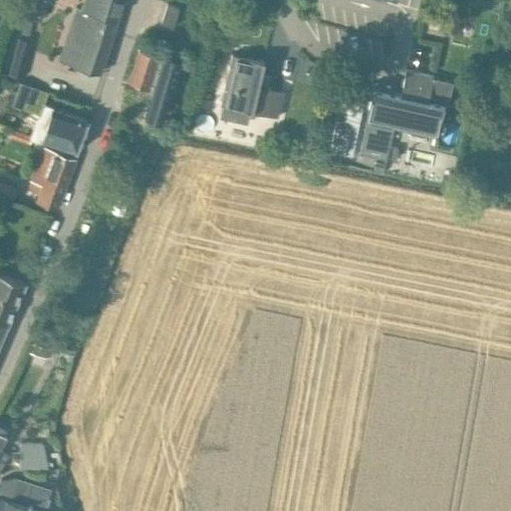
[(101,75),(125,0),(84,0),(81,10),(77,9),(59,62),(101,75)]
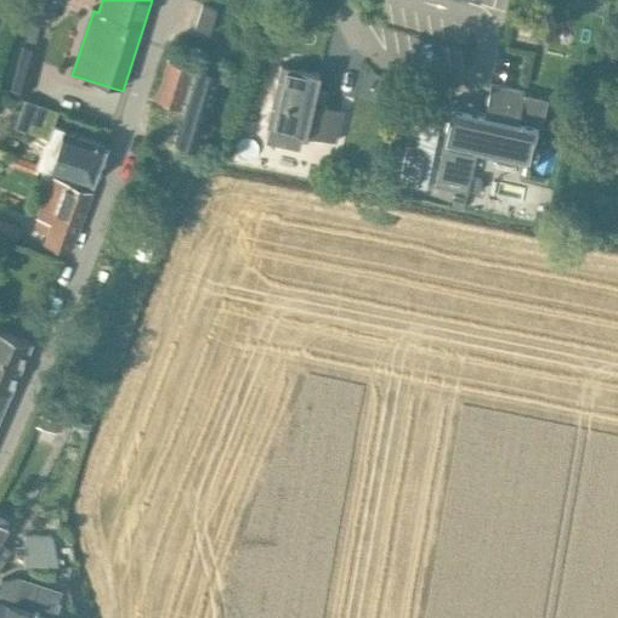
[(210,34),(217,11),(204,6),(197,29),(210,34)]
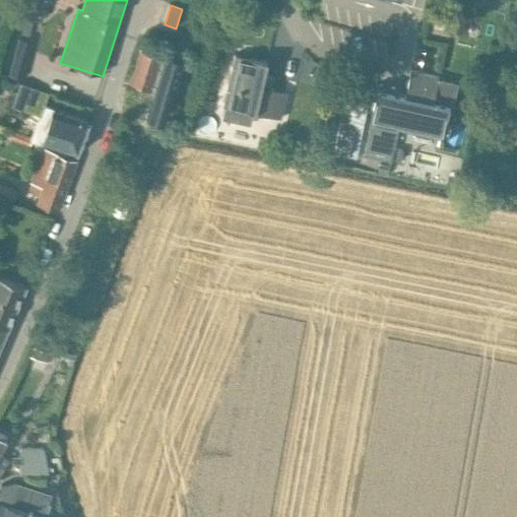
[(26,22),(22,38),(31,40),(36,24),(26,22)]
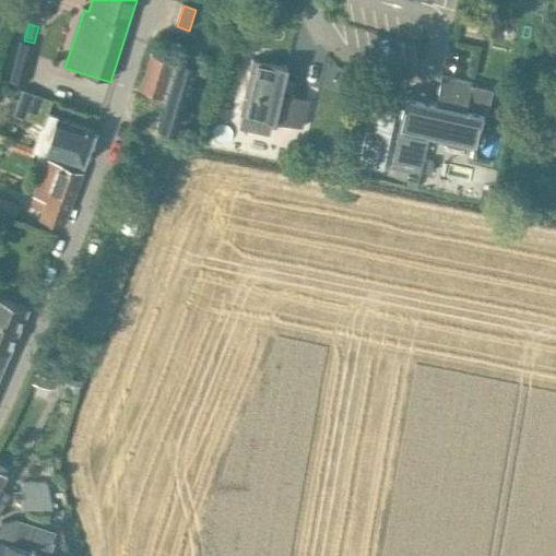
[(236,43),(234,51),(243,52),(245,45),(236,43)]
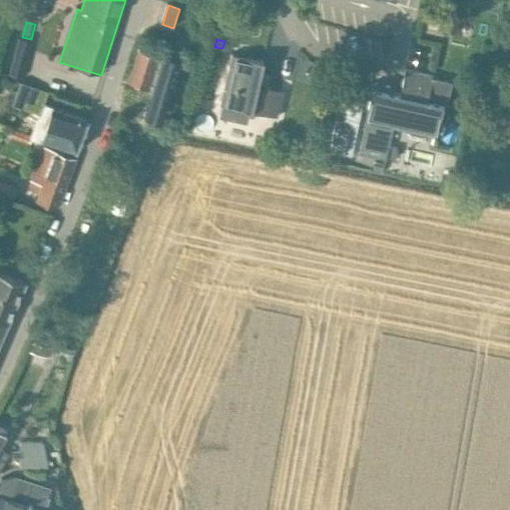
[(158,58),(139,52),(129,85),(138,88),(137,93),(151,97),(146,112),(155,115),(151,126),(160,128),(170,94),(163,92),(166,83),(173,85),(180,62),(158,55),(158,58)]
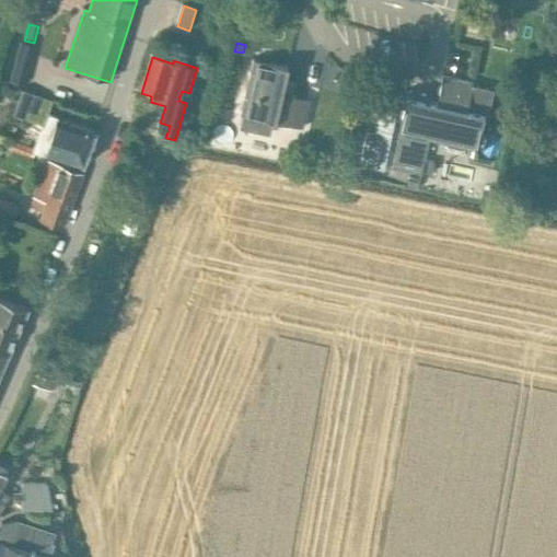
[(13,84),(15,85),(26,88),(30,76),(22,65),(20,61),(19,60),(13,84)]
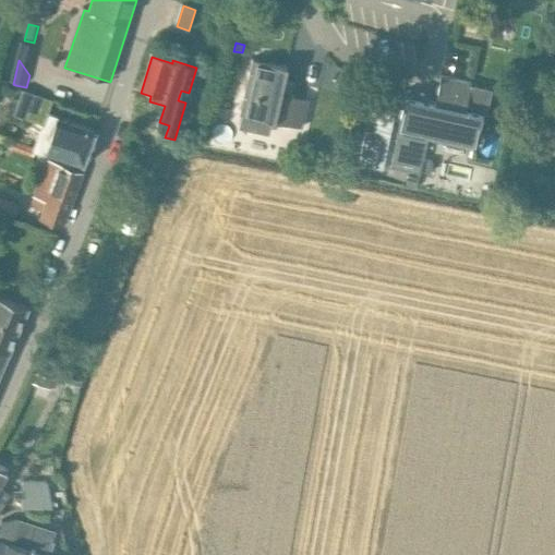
[(303,130),(310,101),(282,95),(289,69),(253,60),(240,116),(243,117),(241,130),(269,136),(273,123),(303,130)]
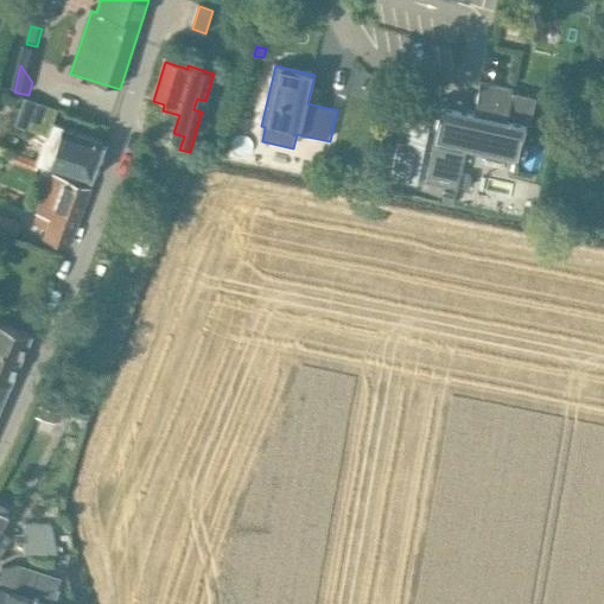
[(370,81),(367,95),(373,96),(388,101),(393,87),(377,82),(370,81)]
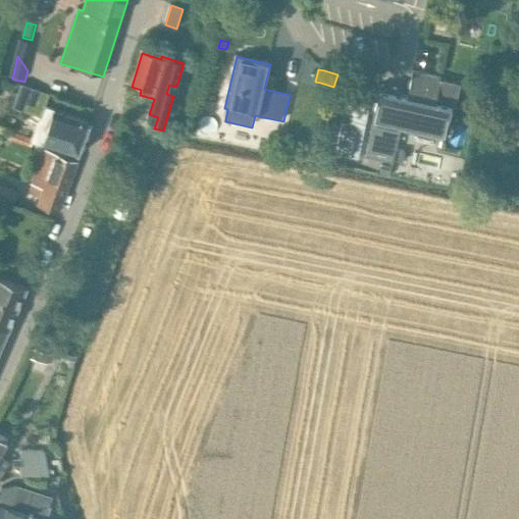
[(457,110),(462,86),(442,82),(443,79),(413,72),(408,98),(379,92),(375,107),(349,102),(339,153),(368,159),(375,126),(446,142),(453,109),(457,110)]
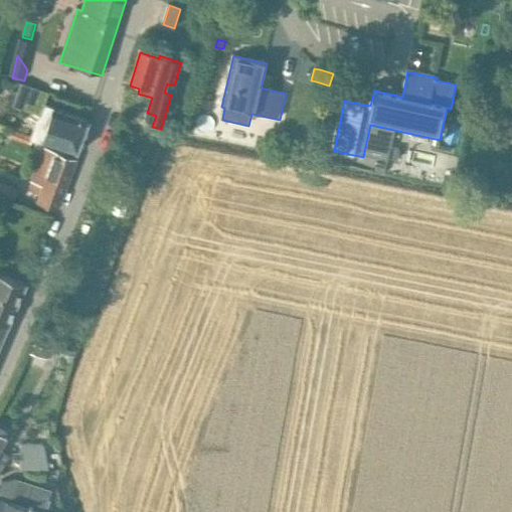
[(42,118),(50,96),(21,84),(13,107),(42,118)]
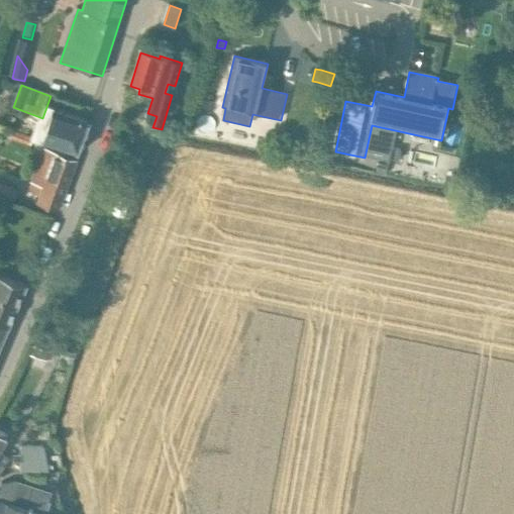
[(76,156),(89,123),(55,110),(41,142),(76,156)]
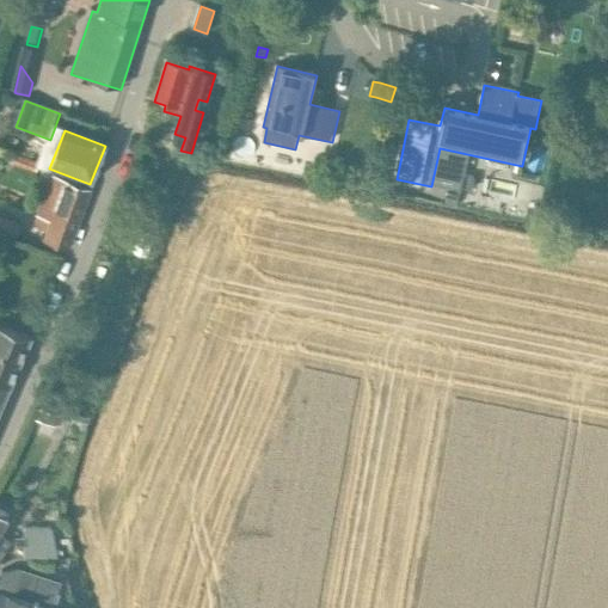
[(41,165),(17,155),(12,165),(37,174),(41,165)]
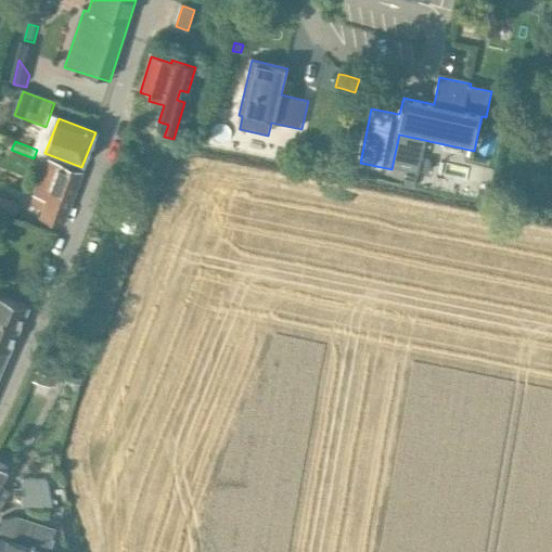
[(423,161),(421,172),(429,175),(433,163),(423,161)]
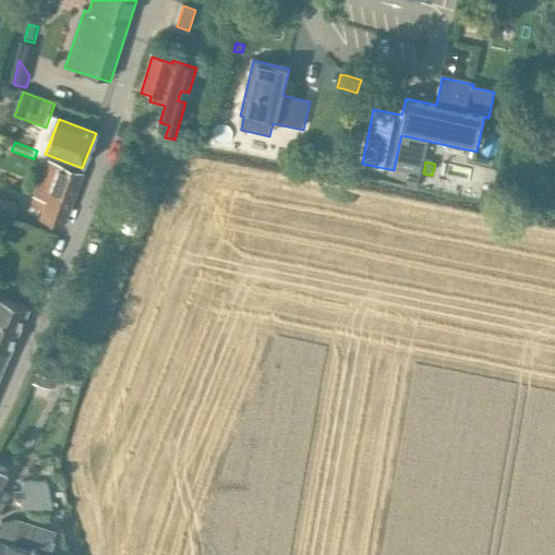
[(62,230),(83,176),(48,163),(29,208),(41,214),(39,221),(62,230)]
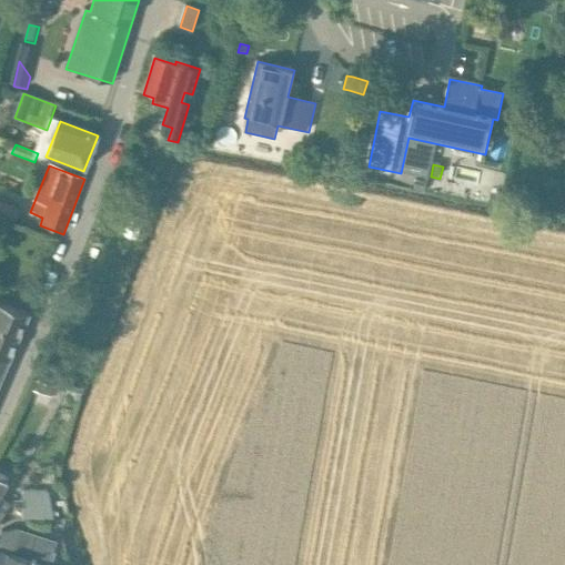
[(430,181),(427,191),(436,193),(439,183),(430,181)]
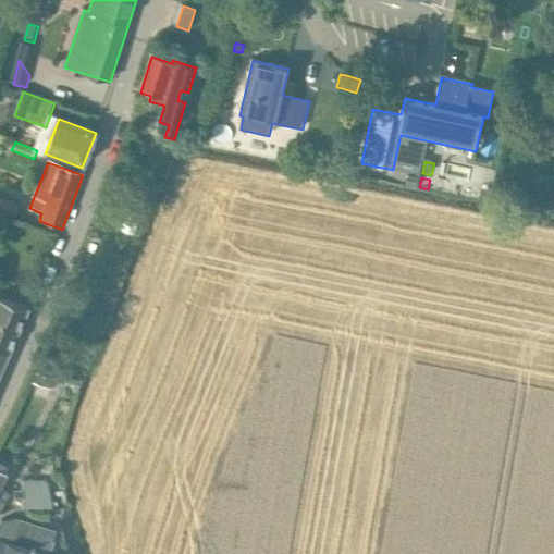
[(22,206),(9,201),(3,214),(16,220),(22,206)]
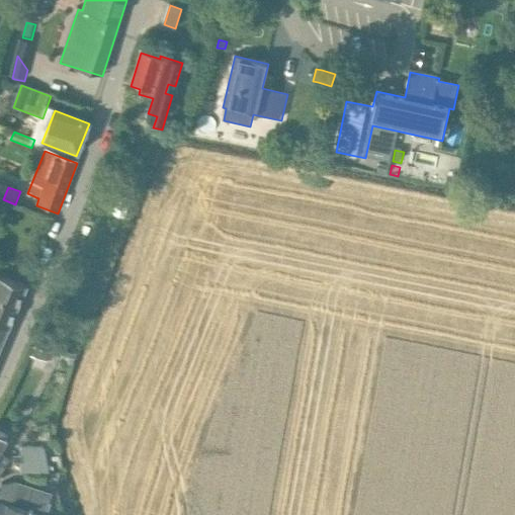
[(0,349),(26,287),(0,276),(0,349)]
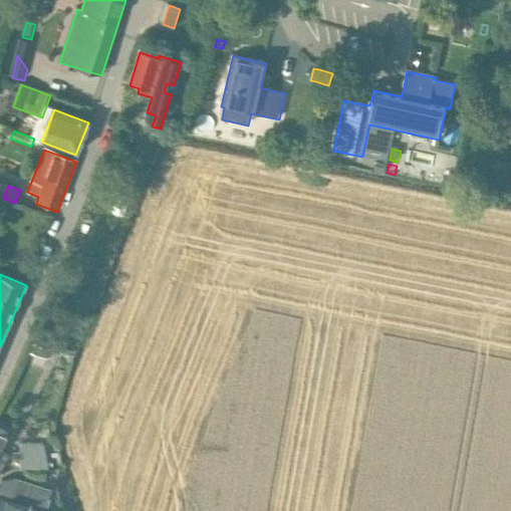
[(0,472),(9,457),(0,451),(9,436),(0,430),(0,472)]
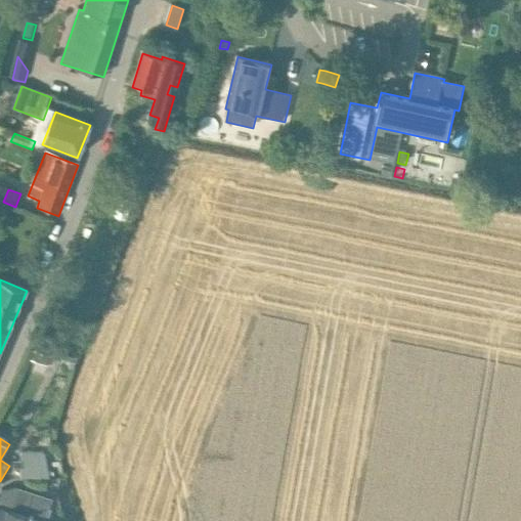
[(22,480),(50,479),(45,453),(22,453),(22,480)]
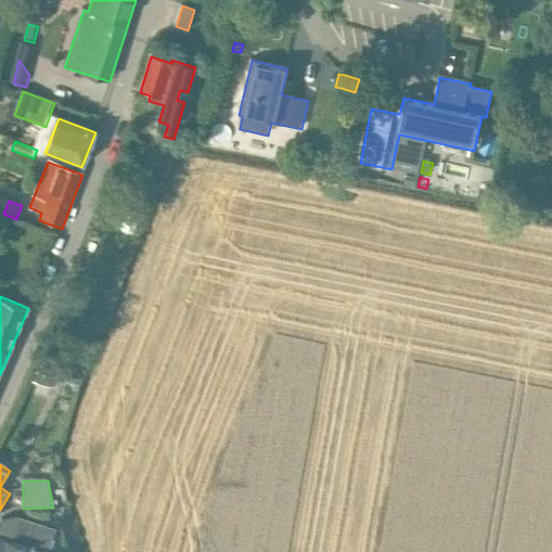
[(50,551),(58,531),(16,517),(9,541),(0,538),(0,551),(50,551)]
